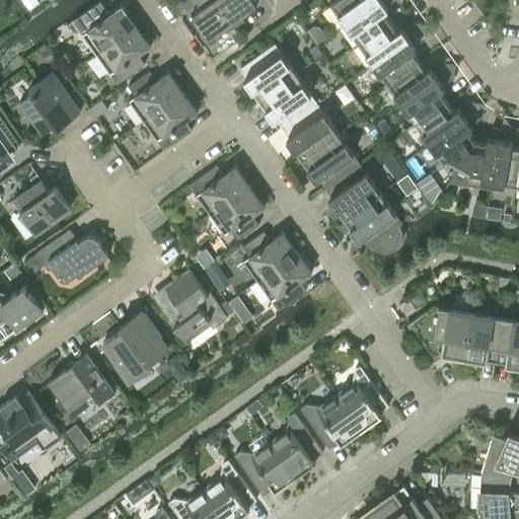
[(96,53),(136,24),(122,5),(109,13),(99,0),(79,15),(88,28),(82,32),(96,53)]
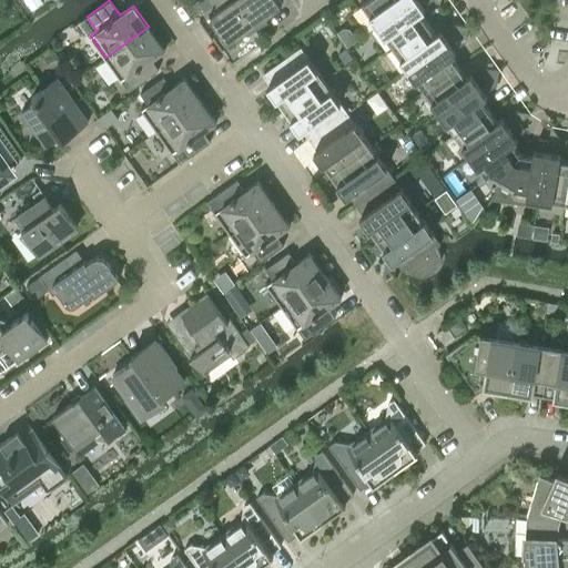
[(247,31),(257,24),(240,0),(200,0),(212,16),(208,19),(215,29),(219,27),(229,40),(245,28),(247,31)]
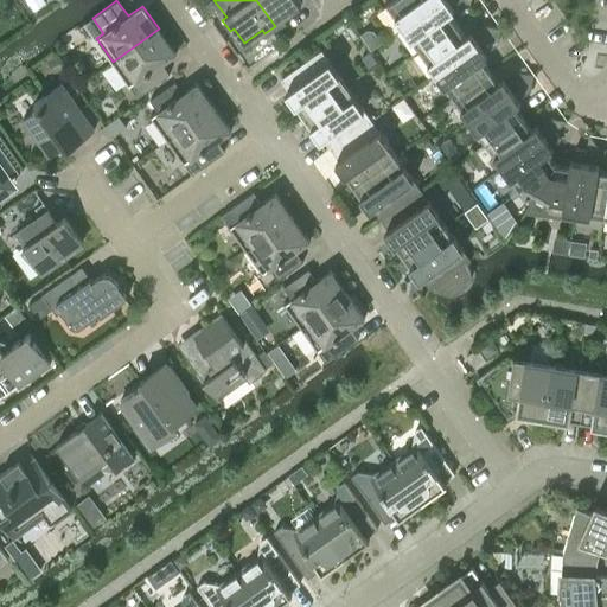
[(256,0),(275,26),(286,19),(283,16),(301,2),(299,0),(256,0)]
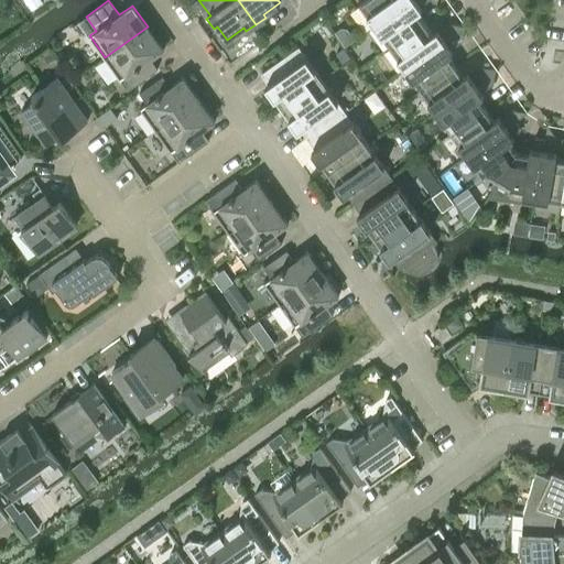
[(362,0),(359,2),(375,24),(409,0),(362,0)]
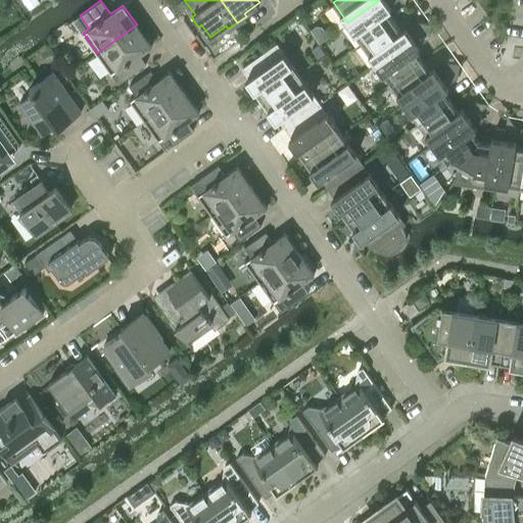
[(379,0),(347,22),(362,43),(393,20),(385,8),(395,0),(379,0)]
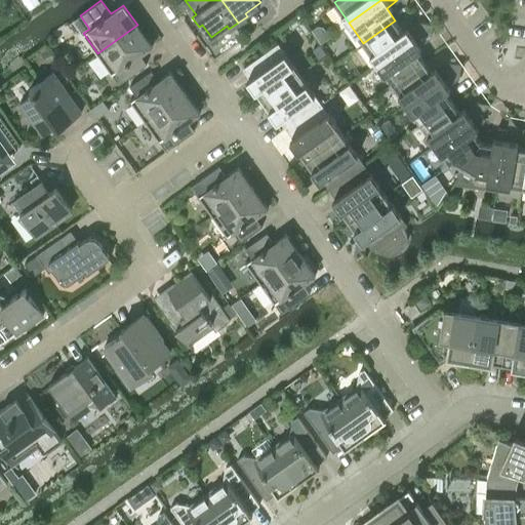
[(363,43),(377,64),(433,24),(419,22),(404,33),(395,21),(363,43)]
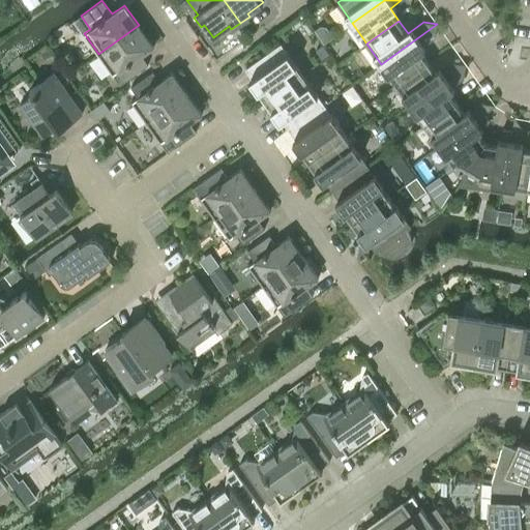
[(381,64),(395,84),(428,61),(419,49),(435,37),(437,24),(381,64)]
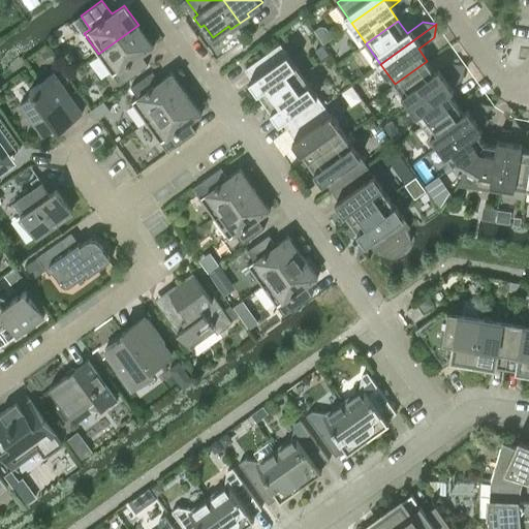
[(138,25),(98,54),(119,84),(148,64),(141,54),(153,45),(138,25)]
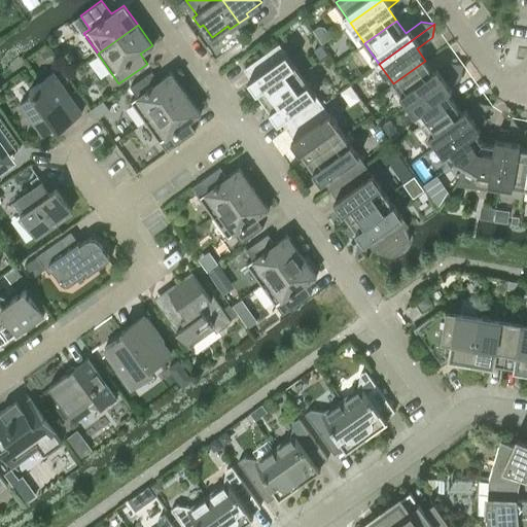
[(264,100),(301,74),(279,43),(244,68),(256,85),(253,86),(264,100)]
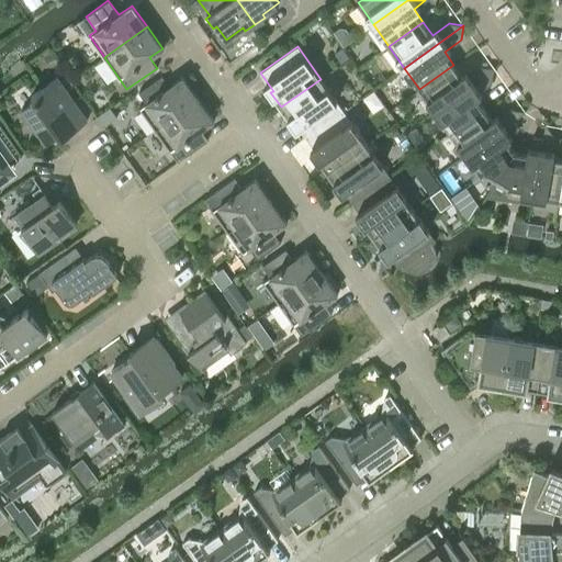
[(419,89),(435,111),(494,68),(480,66),(463,78),(453,65),(419,89)]
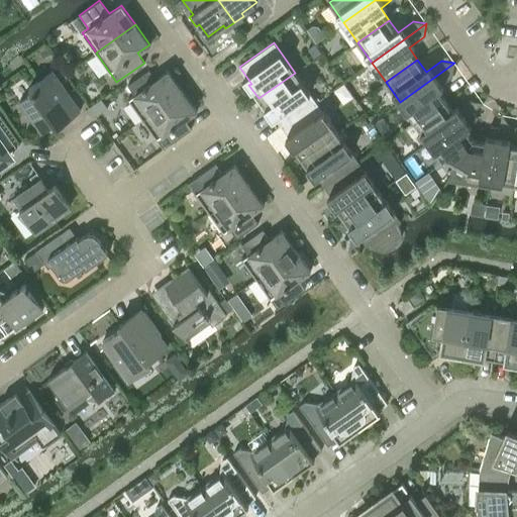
[(400,102),(414,121),(445,99),(437,87),(452,76),(454,63),(400,102)]
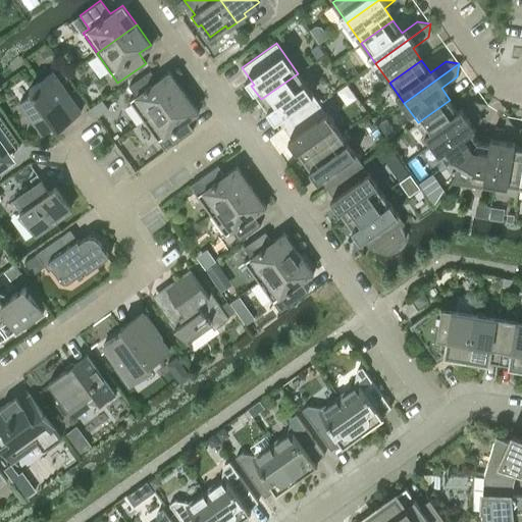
[(144,119),(184,91),(169,71),(157,80),(150,69),(128,85),(136,95),(129,100),(144,119)]
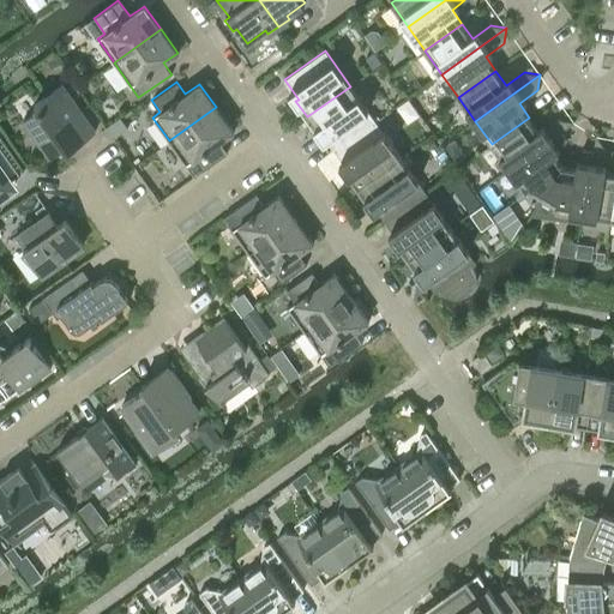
[(62,84),(35,104),(38,109),(23,120),(49,157),(65,146),(67,151),(95,131),(62,84)]
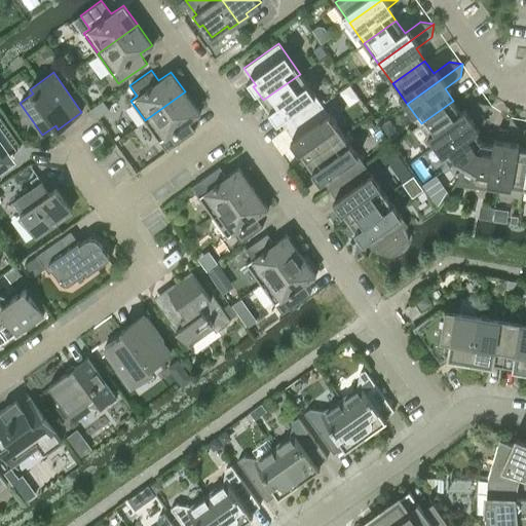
[(287,128),(322,104),(300,74),(263,100),(272,113),(274,111),(287,128)]
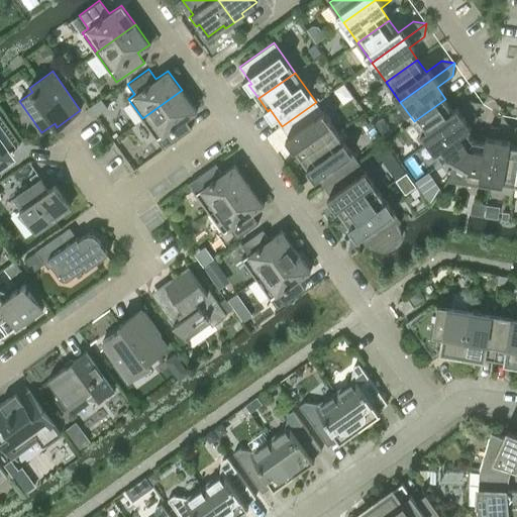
[(184,118),(196,110),(182,90),(142,118),(162,144),(164,147),(191,128),(184,118)]
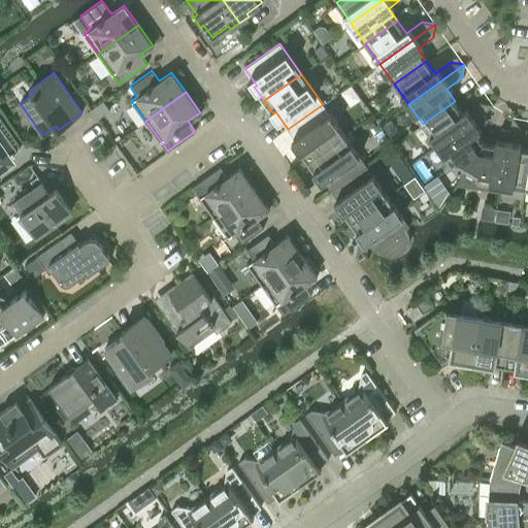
[(423,124),(437,144),(482,112),(493,105),(492,104),(480,102),(463,113),(455,101),(423,124)]
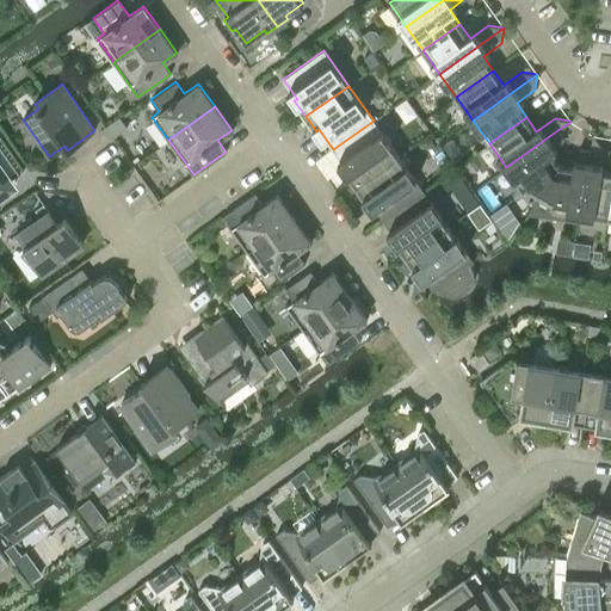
[(355,186),(399,155),(374,121),(333,149),(347,168),(344,171),(355,186)]
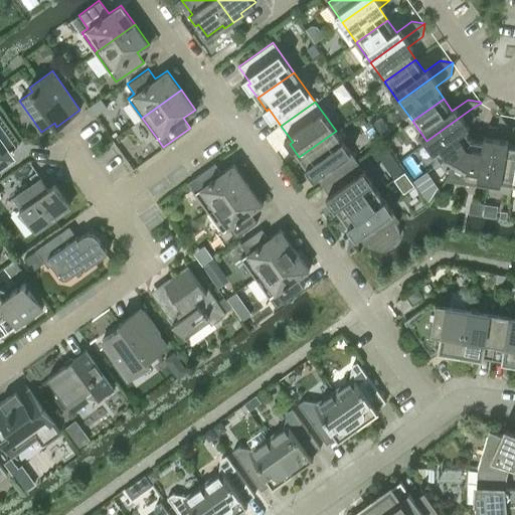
[(444,158),(455,165),(472,138),(463,126),(476,117),(470,110),(426,141),(441,161),(444,158)]
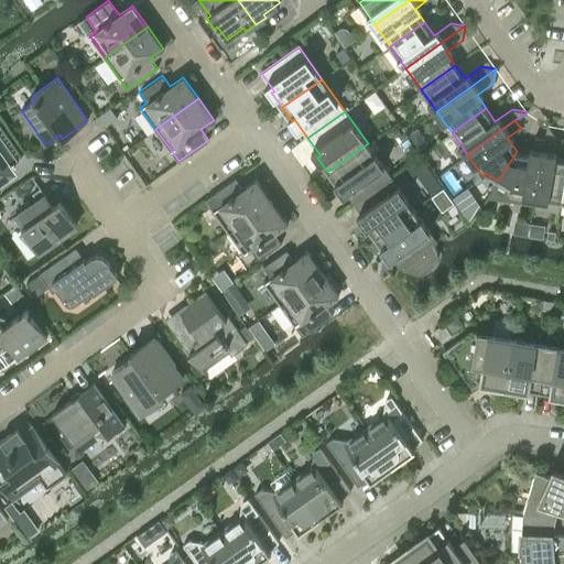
[(546,125),(544,139),(535,197),(561,202),(563,183),(563,159),(552,156),(555,137),(548,125),(546,125)]
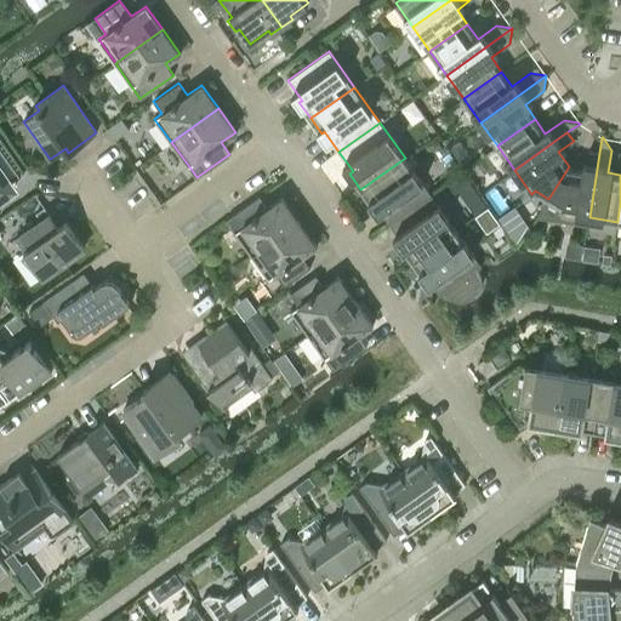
[(11,180),(24,171),(1,138),(0,138),(0,198),(16,187),(11,180)]
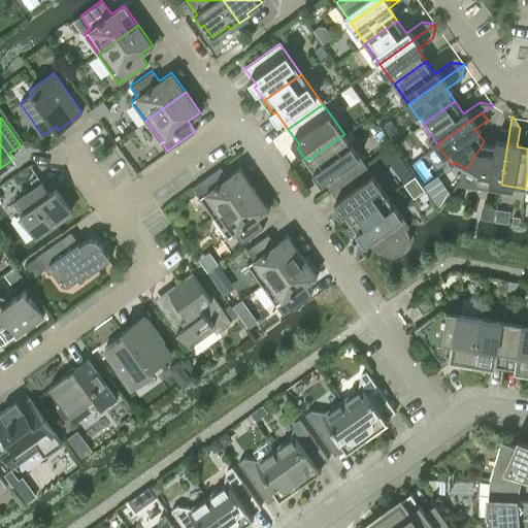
[(475,180),(501,185),(509,130),(500,128),(498,143),(484,141),(466,169),(476,175),(475,180)]
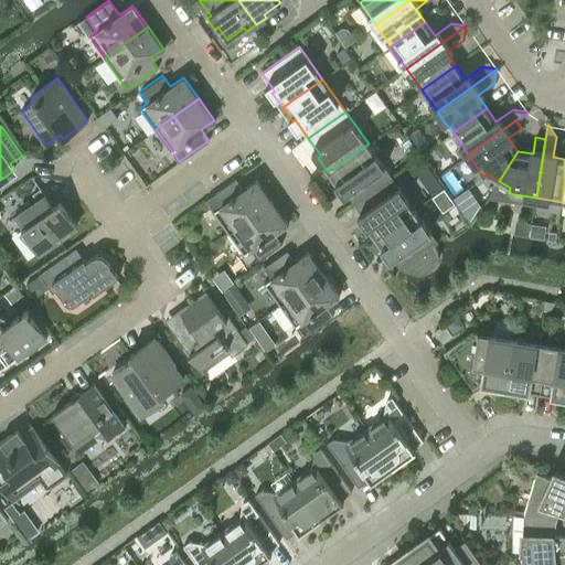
[(392,176),(369,144),(328,172),(339,187),(341,184),(354,202),(392,176)]
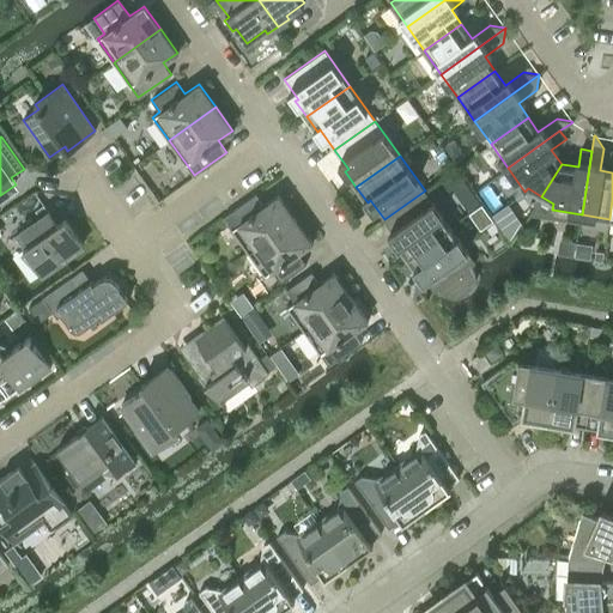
[(406,258),(450,226),(425,190),(384,219),(399,240),(395,242),(406,258)]
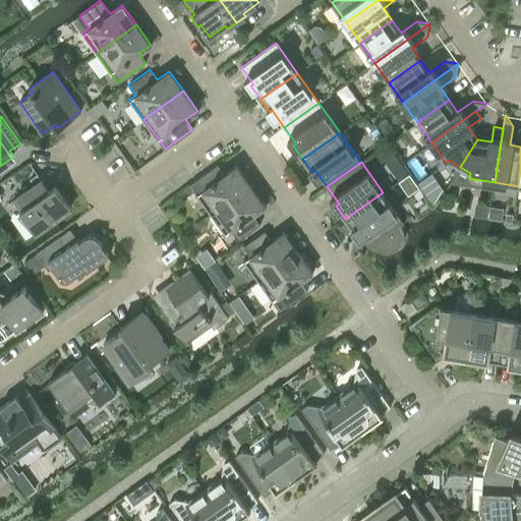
[(211,214),(250,185),(236,166),(225,174),(218,164),(189,184),(211,214)]
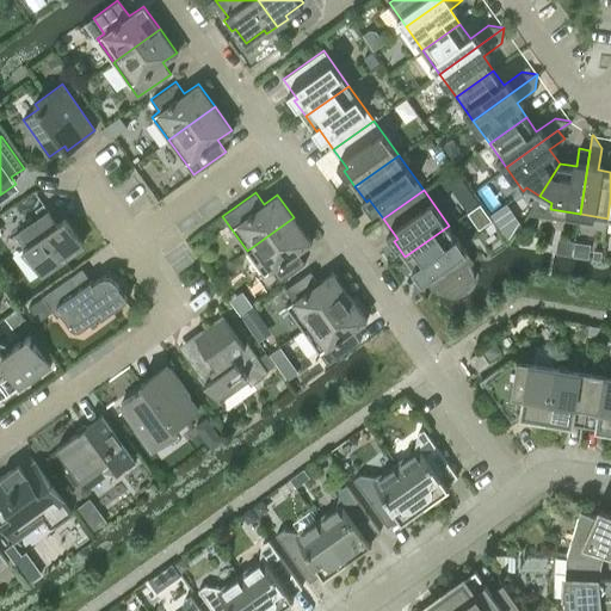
[(460,202),(466,211),(479,202),(473,193),(460,202)]
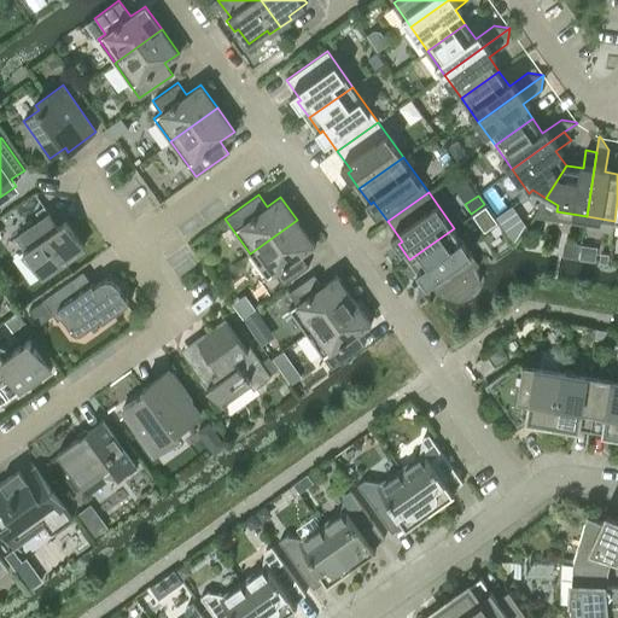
[(13,210),(0,219),(0,221),(6,229),(19,220),(13,210)]
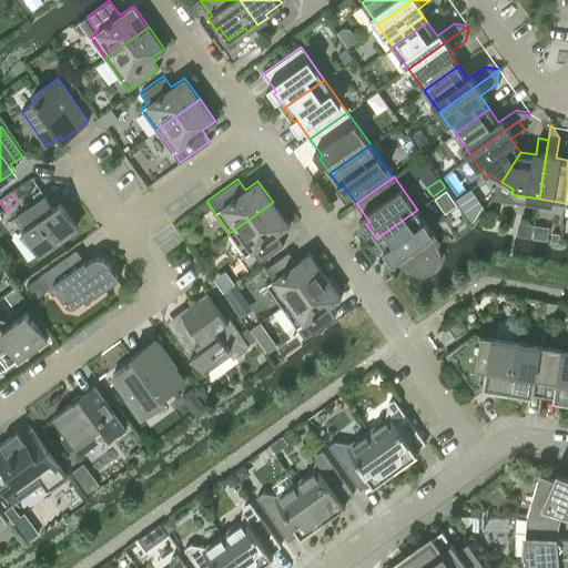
[(61,243),(63,236),(77,226),(59,202),(52,208),(44,195),(20,213),(28,224),(21,229),(39,253),(54,242),(61,243)]
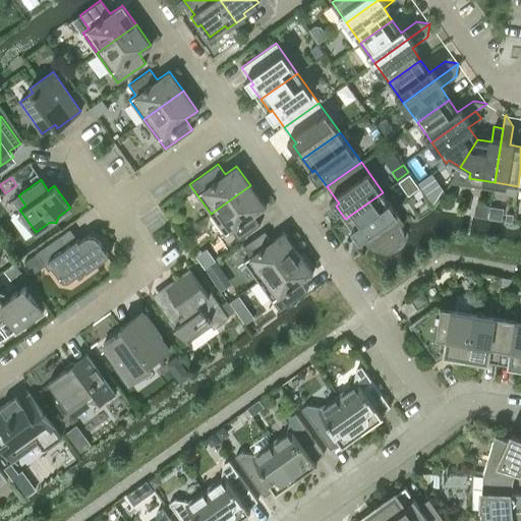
[(250,185),(211,214),(225,234),(231,229),(238,239),(259,224),(253,214),(265,206),(250,185)]
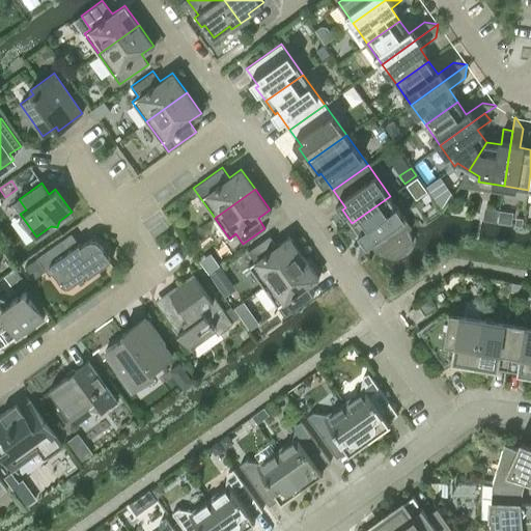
[(409,229),(412,227),(390,196),(352,223),(361,236),(364,234),(376,252),(380,249),(382,252),(385,254),(386,255),(388,255),(389,256),(393,256),(396,256),(398,256),(401,255),(402,254),(406,252),(408,250),(409,249),(410,247),(411,246),(411,244),(411,243),(412,241),(412,239),(412,238),(411,235),(411,234),(410,232),(410,231),(409,229)]
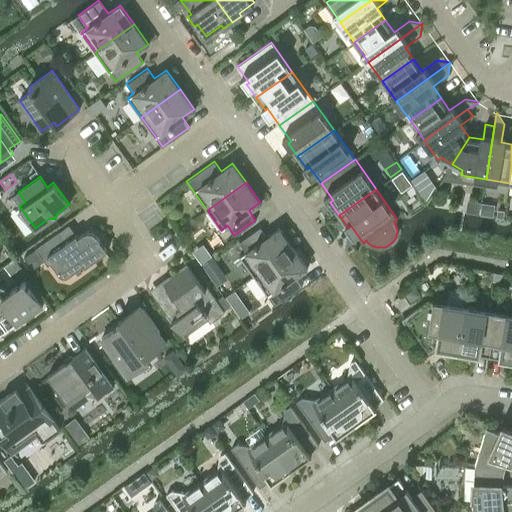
[(254,275),(293,248),(279,228),(267,236),(260,226),(239,242),(246,251),(240,256),(254,275)]
